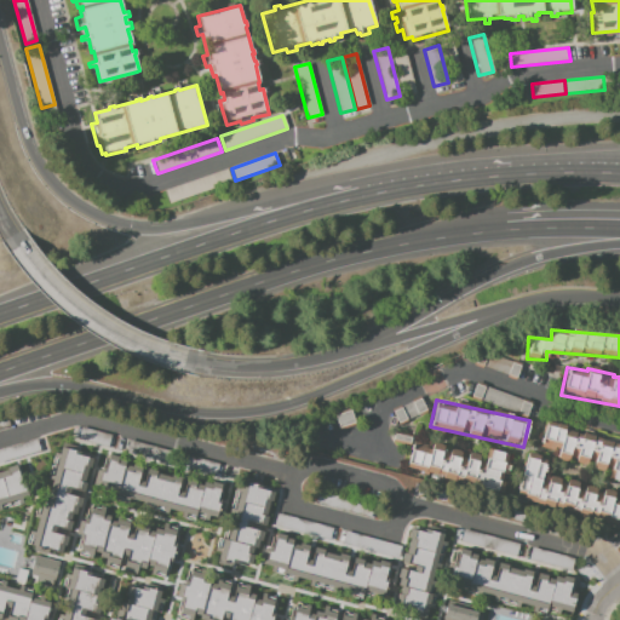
[(539,447),(557,451),(556,459),(607,471),(606,478),(619,481),(619,440),(544,423),(539,447)]
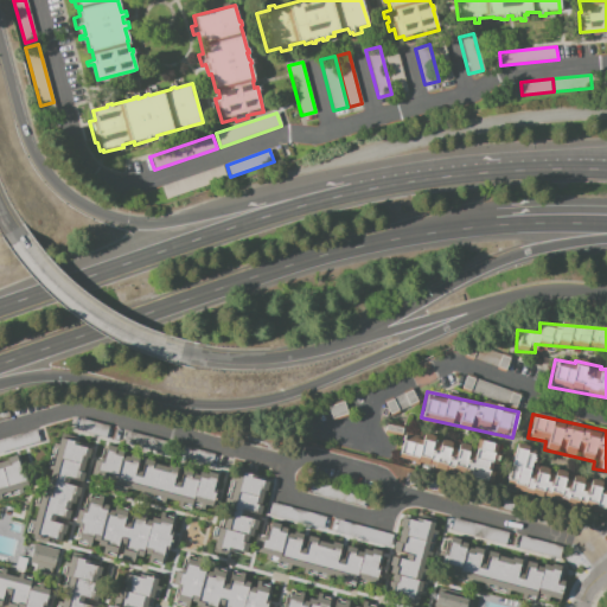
[(75,430),(78,417),(103,425),(100,438),(75,430)]
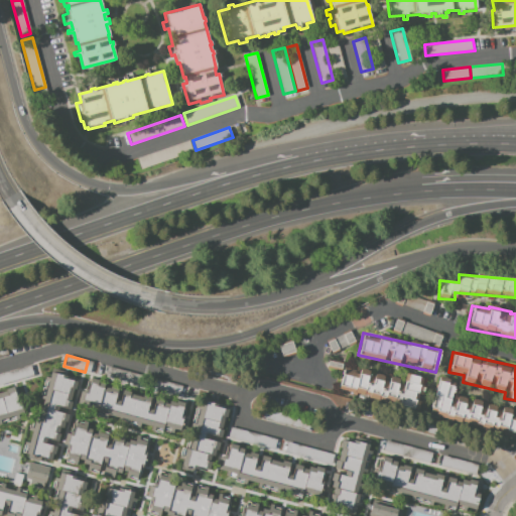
[(338,389),(399,401),(398,405),(417,409),(423,378),(407,375),(405,384),(397,382),(398,378),(359,371),(357,378),(341,375),(338,389)]
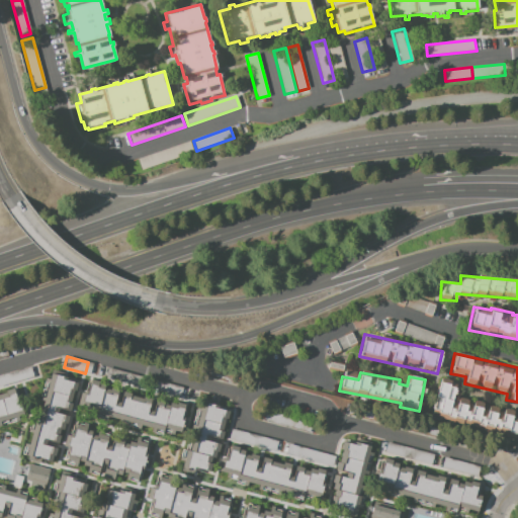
[(52,373),(64,376),(64,379),(81,384),(79,394),(77,393),(76,399),(72,398),(70,404),(73,404),(67,425),(65,425),(63,430),(61,429),(59,436),(62,437),(56,457),(55,457),(53,462),(40,459),(38,467),(49,470),(46,484),(25,478),(30,461),(27,460),(28,456),(26,456),(28,448),(24,447),(25,443),(29,444),(32,433),(28,432),(29,429),(33,430),(35,422),(37,423),(39,416),(35,415),(36,411),(40,412),(44,402),(38,400),(39,396),(46,397),(49,383),(45,382),(46,378),(51,379),(52,373)]
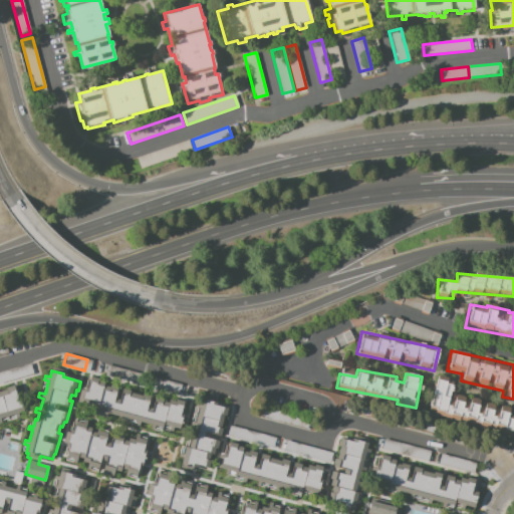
[(513,433),(513,413),(507,412),(509,406),(454,395),(452,406),(447,405),(452,379),(435,375),(427,415),(513,433)]
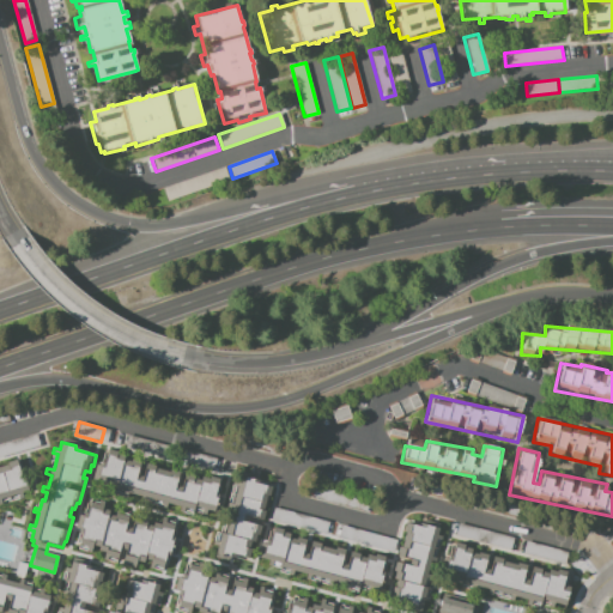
[(95,483),(98,468),(102,468),(105,454),(116,456),(116,459),(122,461),(121,465),(128,467),(131,460),(156,467),(153,474),(168,477),(169,474),(193,480),(193,483),(199,485),(200,481),(208,484),(208,481),(213,483),(212,487),(225,491),(219,514),(208,510),(206,516),(200,515),(202,509),(195,507),(194,511),(184,508),(183,513),(178,513),(180,508),(167,504),(165,509),(162,508),(163,503),(153,501),(155,498),(146,496),(145,501),(139,499),(141,495),(129,491),(127,498),(121,497),(123,490),(108,485),(105,491),(101,490),(102,484),(95,483)]
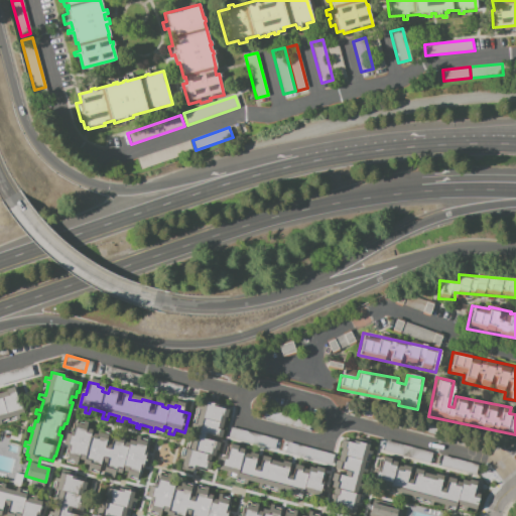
[(0,391),(4,391),(4,392),(20,388),(27,413),(20,416),(20,419),(0,424),(0,391)]
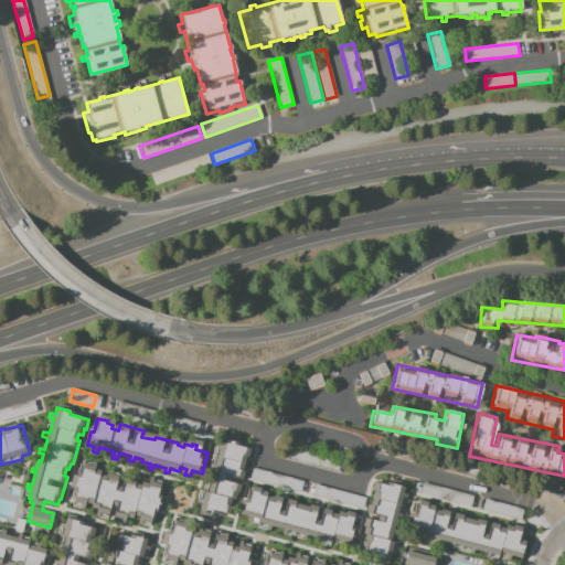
[(252,443),(232,518),(214,513),(213,518),(195,513),(201,491),(205,492),(208,484),(203,483),(215,439),(222,441),(223,434),(230,436),(231,432),(241,434),(240,439),(252,443)]
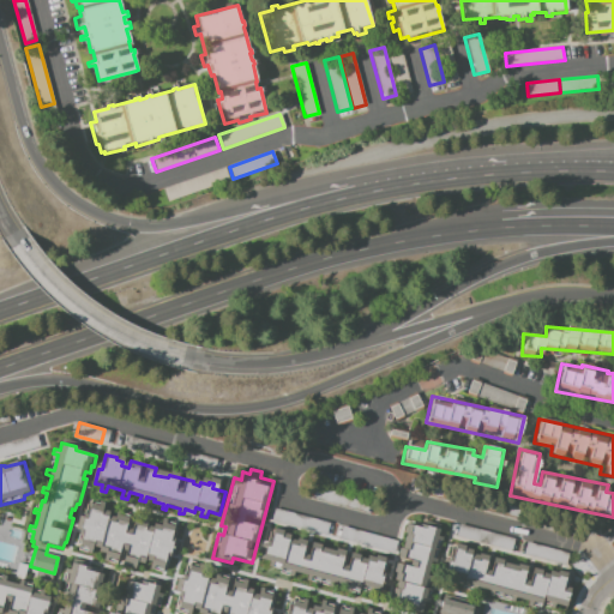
[(368,512),(306,495),(309,483),(372,500),(368,512)]
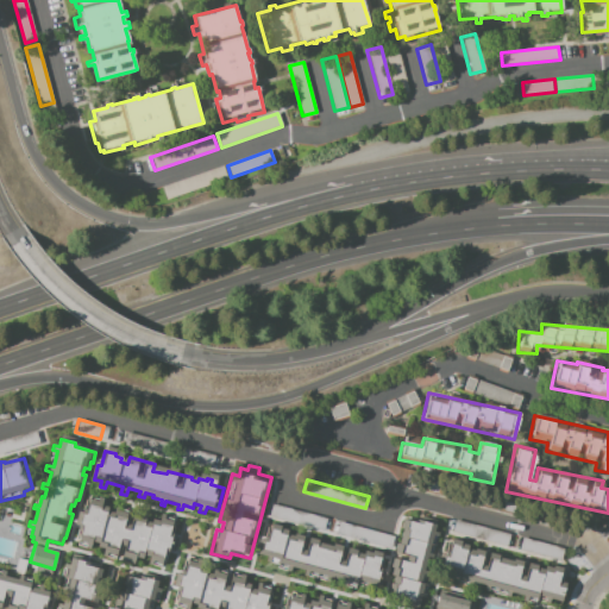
[(88,501),(104,504),(102,507),(119,512),(119,508),(146,515),(145,521),(151,522),(152,519),(158,521),(161,512),(165,513),(164,519),(175,522),(162,567),(135,560),(133,564),(130,563),(130,562),(121,559),(123,557),(117,556),(117,558),(102,554),(104,548),(89,545),(88,548),(77,545),(81,531),(79,531),(83,514),(85,514),(88,501)]
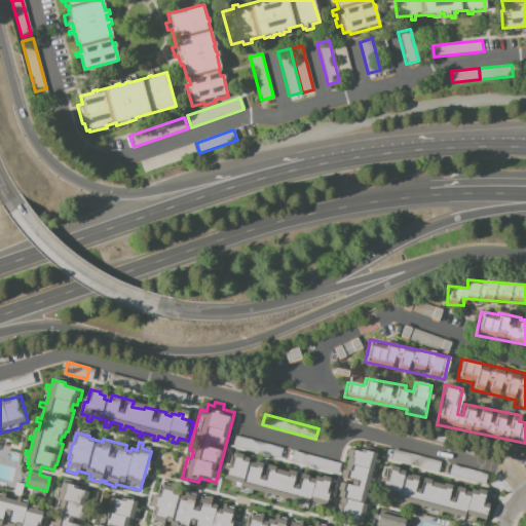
[(235,437),(278,448),(275,458),(232,447),(235,437)]
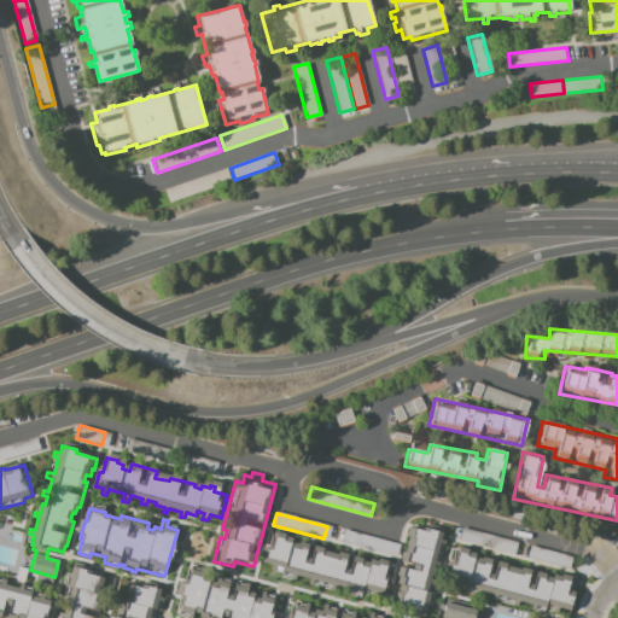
[(0,529),(0,540),(9,541),(10,516),(0,516),(0,529)]
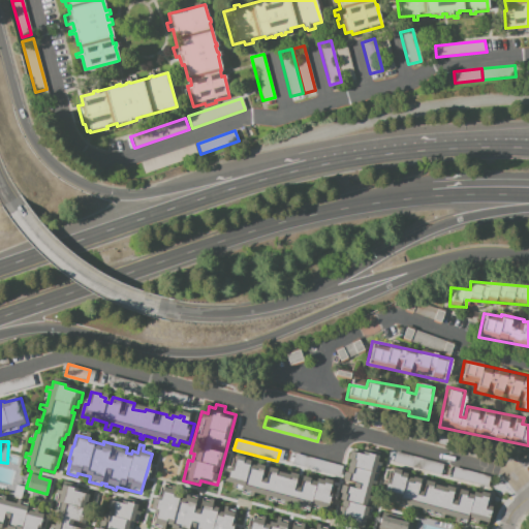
[(350,452),(364,455),(365,452),(378,455),(369,495),(370,496),(370,499),(368,499),(366,507),(368,507),(364,524),(352,521),(353,519),(338,516),(343,494),(340,493),(345,472),(346,472),(350,452)]
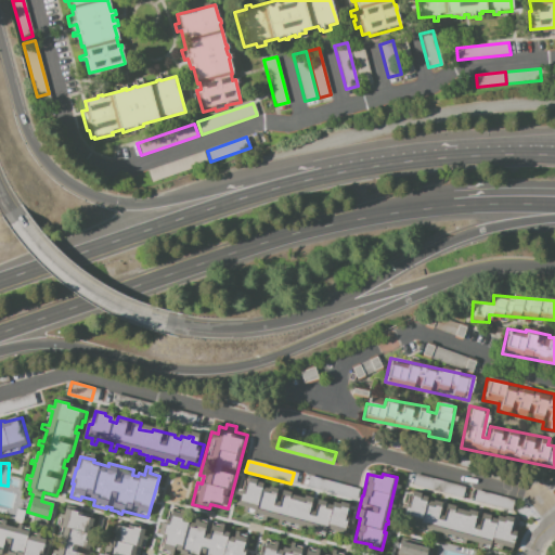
[(467,499),(410,482),(413,474),(469,490),(467,499)]
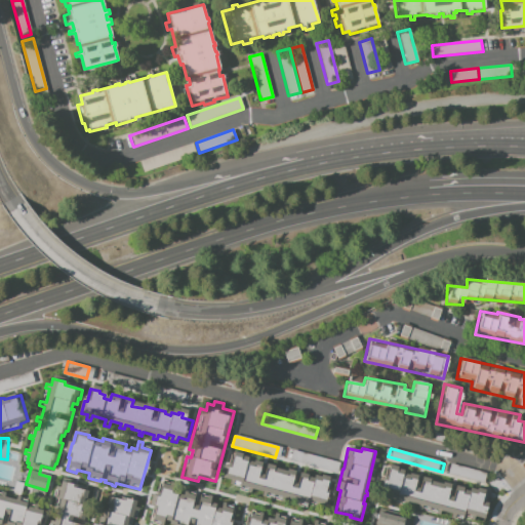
[(295,460),(297,451),(339,461),(336,472),(295,460)]
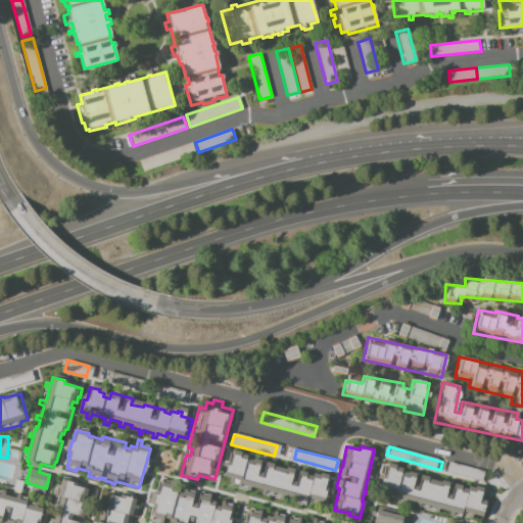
[(222,478),(226,466),(228,467),(231,454),(241,457),(240,458),(245,460),(245,463),(251,465),(252,460),(274,465),(272,471),(284,474),(285,471),(305,477),(305,479),(311,480),(312,477),(319,479),(320,478),(327,480),(326,483),(328,484),(325,494),(327,495),(325,504),(319,503),(318,508),(313,506),(314,501),(307,498),(306,503),(298,501),(297,505),(294,504),(295,500),(283,496),(282,501),(279,501),(280,495),(272,493),(273,491),(266,489),(265,494),(260,493),(262,489),(251,487),(249,491),(245,490),(245,487),(238,485),(239,482),(233,481),(232,485),(227,484),(229,480),(222,478)]
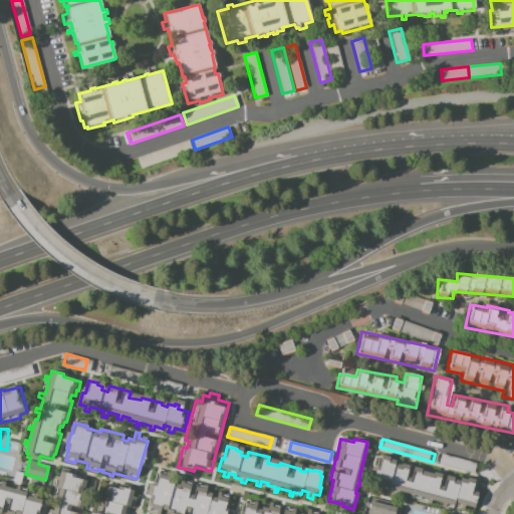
[(477,464),(474,474),(437,463),(440,453),(477,464)]
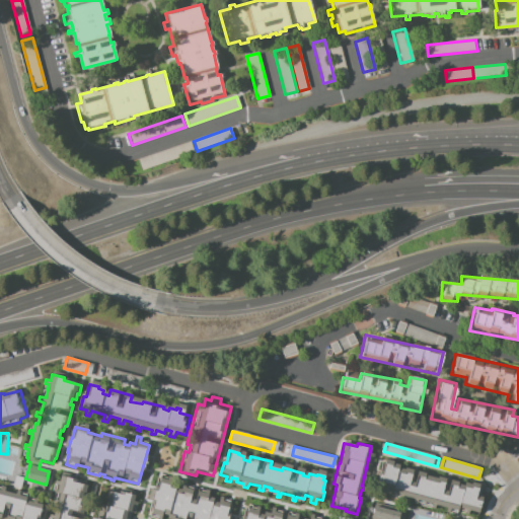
[(374,488),(377,475),(379,476),(383,464),(392,466),(391,467),(397,469),(396,472),(402,473),(403,469),(404,467),(426,473),(424,479),(436,483),(437,480),(457,486),(456,489),(462,491),(463,487),(470,489),(470,487),(477,489),(475,499),(483,501),(478,514),(469,512),(468,517),(463,516),(464,510),(458,509),(457,512),(449,510),(448,514),(445,513),(446,509),(435,506),(433,511),(430,510),(431,505),(424,503),(424,501),(418,500),(416,504),(412,503),(413,498),(402,496),(401,501),(396,500),(397,495),(384,491),(383,496),(379,494),(380,490),(374,488)]
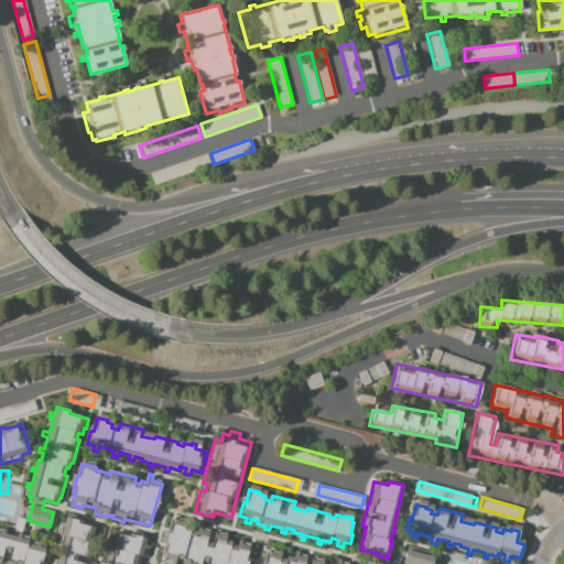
[(58,563),(66,537),(61,535),(65,517),(78,520),(77,522),(95,527),(91,537),(84,563),(58,563)]
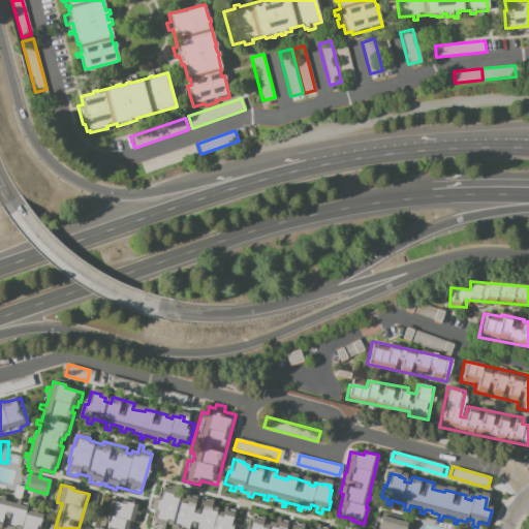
[(162,492),(173,495),(173,497),(178,499),(177,502),(182,504),(185,493),(214,500),(213,505),(217,506),(216,510),(221,511),(222,506),(228,507),(227,509),(235,511),(230,526),(232,527),(231,528),(169,528),(170,527),(164,525),(163,528),(159,528),(151,527),(154,518),(152,518),(156,500),(159,501),(162,492)]
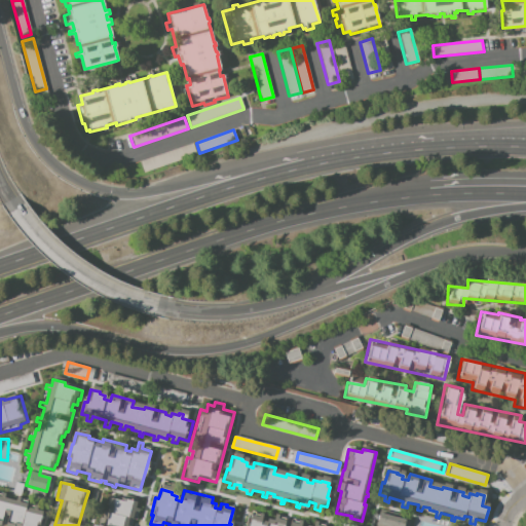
[(43,512),(38,525),(0,525),(0,495),(27,503),(26,506),(43,512)]
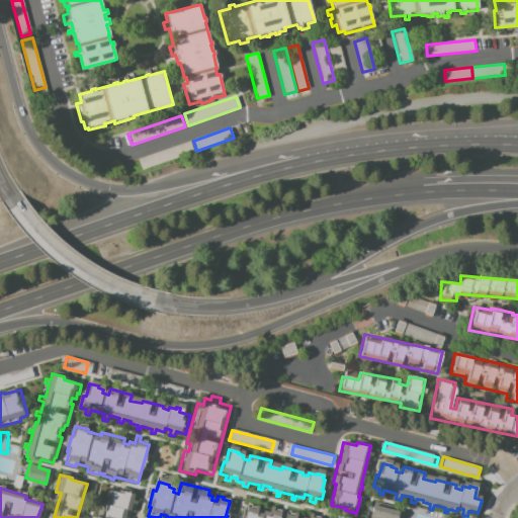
[(97,517),(105,489),(119,493),(119,490),(131,493),(124,517),(97,517)]
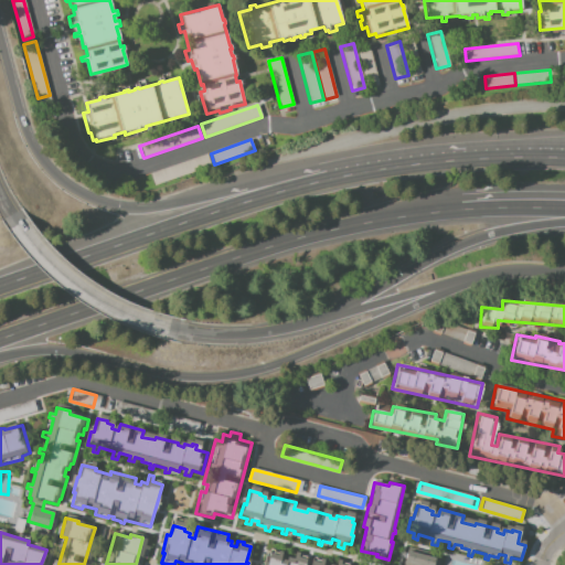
[(265,564),(269,552),(281,555),(281,558),(287,560),(286,562),(292,563),(295,555),(324,563),(324,564),(265,564)]
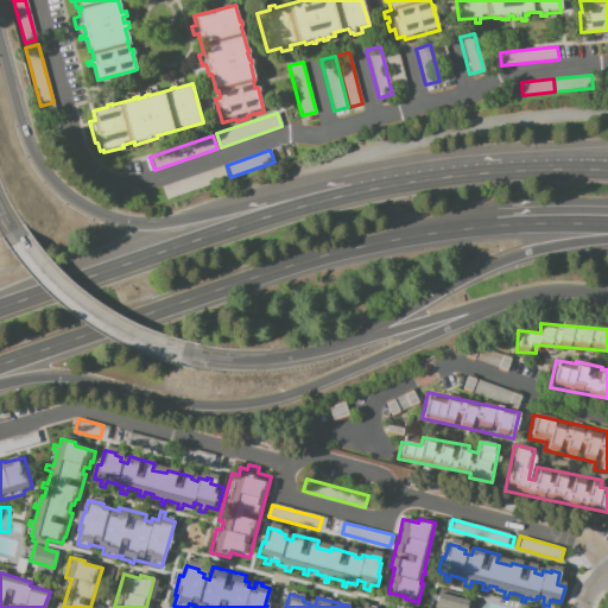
[(467,607),(442,607),(438,607),(442,594),(469,602),(467,607)]
